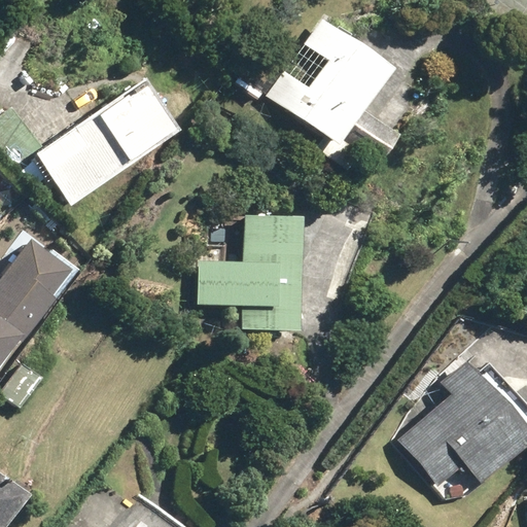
[(322,136),(313,148),(344,171),(357,151),(343,140),(393,69),(320,16),(264,95),(322,136)]
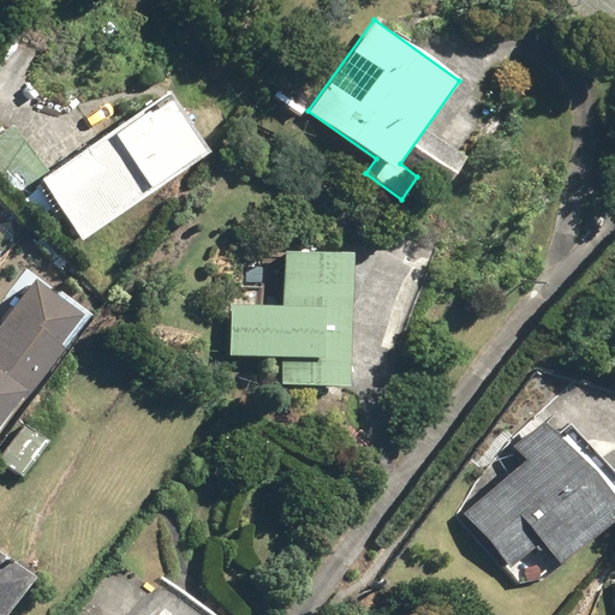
[(210,156),(167,91),(49,171),(6,129),(0,133),(0,193),(16,210),(39,187),(77,245),(210,156)]
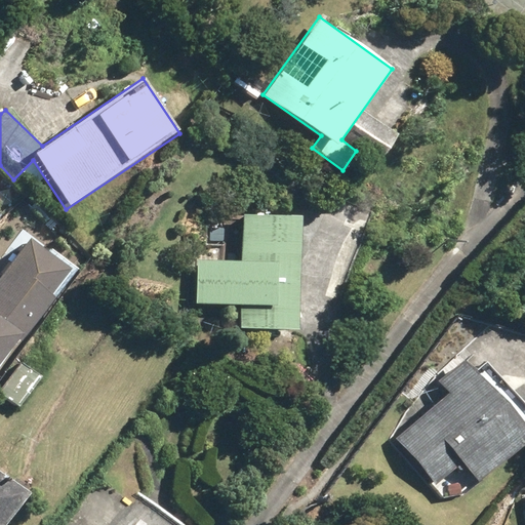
[(293,335),(299,217),(243,214),(240,263),(196,259),(194,305),(271,309),(271,317),(240,315),(239,329),(283,331),(282,334),(293,335)]
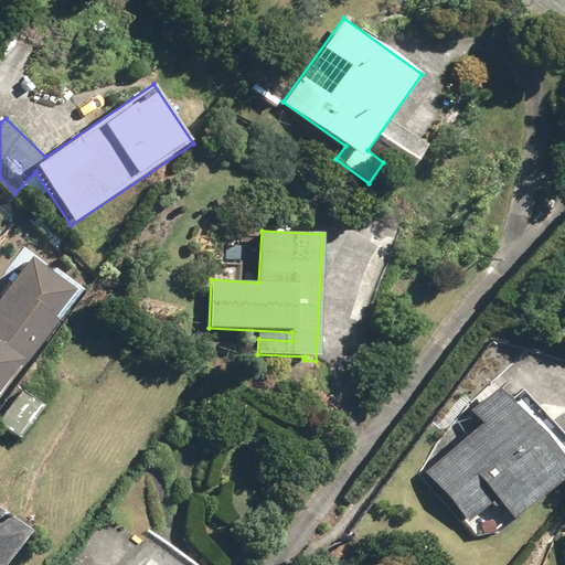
[(22,370),(81,291),(24,248),(2,278),(9,283),(0,295),(0,393),(19,368),(22,370)]
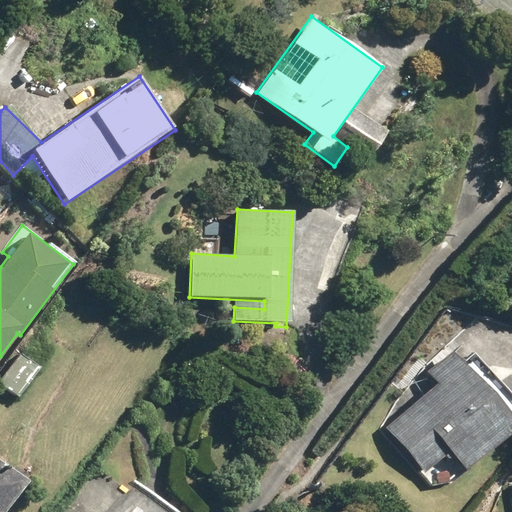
[(38,370),(16,354),(0,377),(0,384),(19,398),(38,370)]
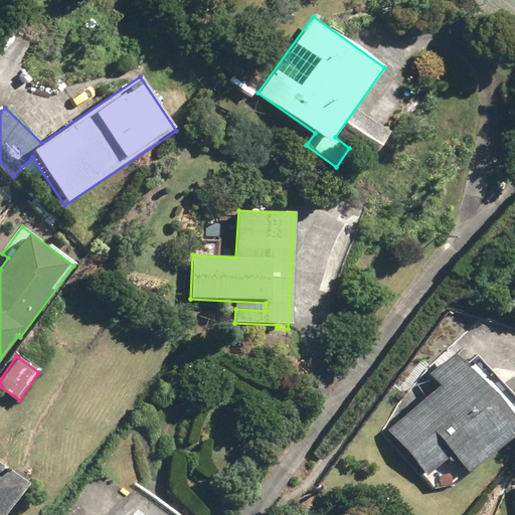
[(416,475),(433,491),(455,488),(468,476),(471,478),(514,436),(514,421),(452,356),(431,376),(437,382),(386,432),(422,469),(416,475)]
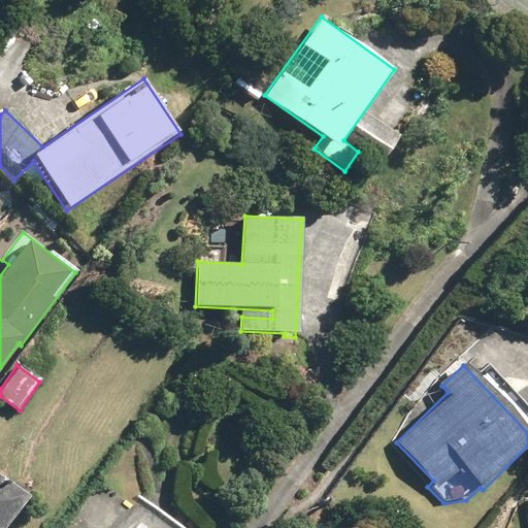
[(0,527),(5,527),(29,497),(0,475),(0,527)]
